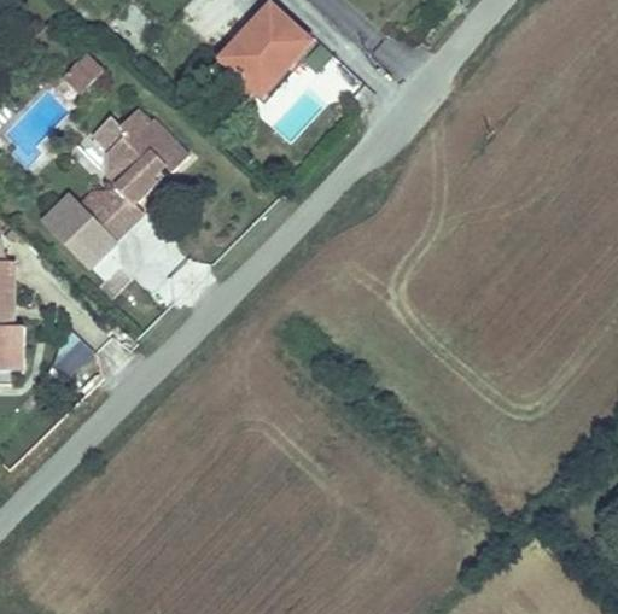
[(225,58),(261,91),(292,56),(297,59),(314,41),(274,4),(225,58)]
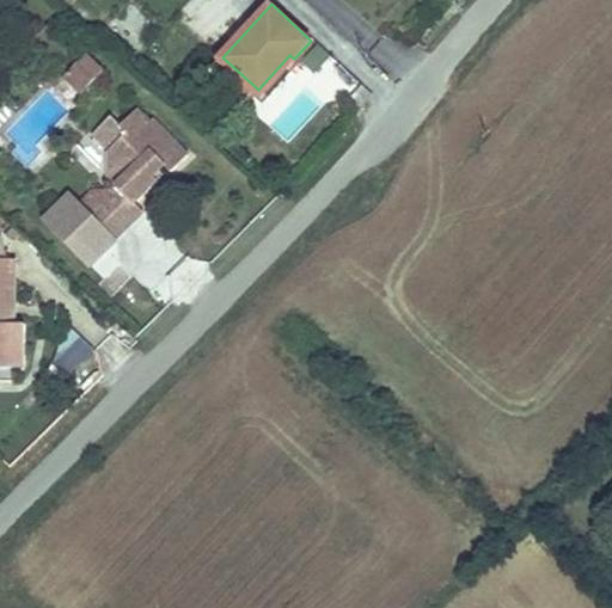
[(72,69),(89,86),(103,72),(85,55),(72,69)]
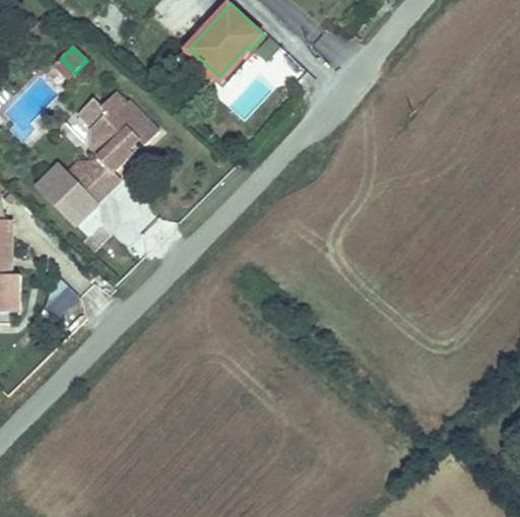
[(246,47),(219,76),(223,79),(250,50),(246,47)]
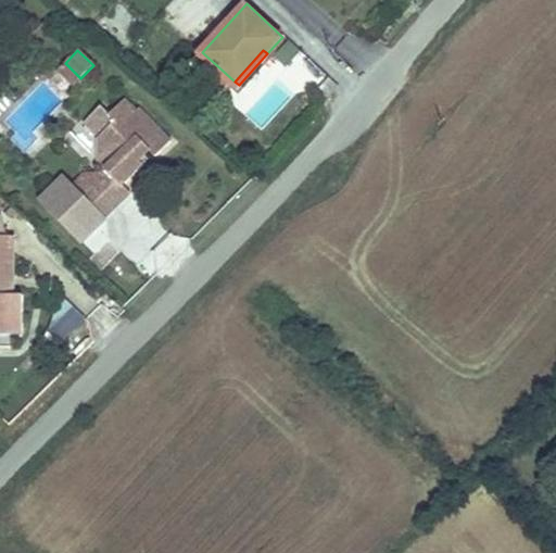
[(202,52),(189,65),(222,96),(235,82),(202,52)]
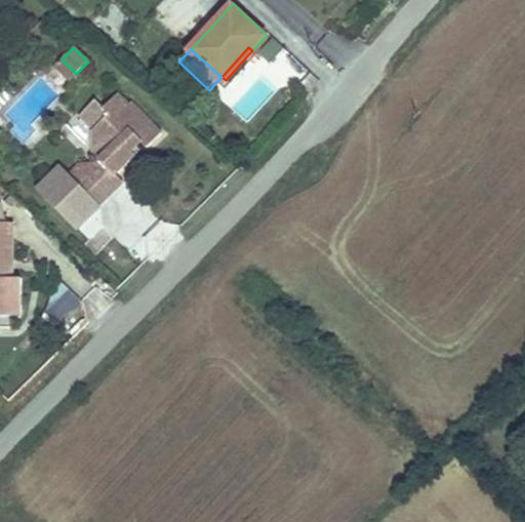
[(62,59),(56,64),(72,78),(76,74),(62,59)]
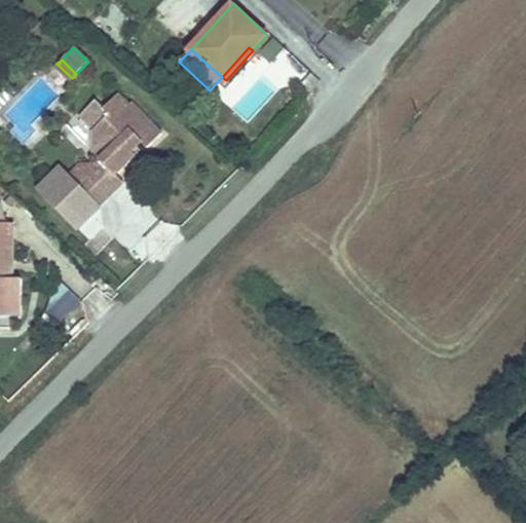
[(75,182),(98,206),(124,180),(116,173),(136,153),(129,147),(139,138),(147,145),(161,131),(130,100),(128,102),(119,92),(104,107),(96,98),(80,114),(95,128),(95,137),(107,149),(100,156),(92,163),(75,182)]
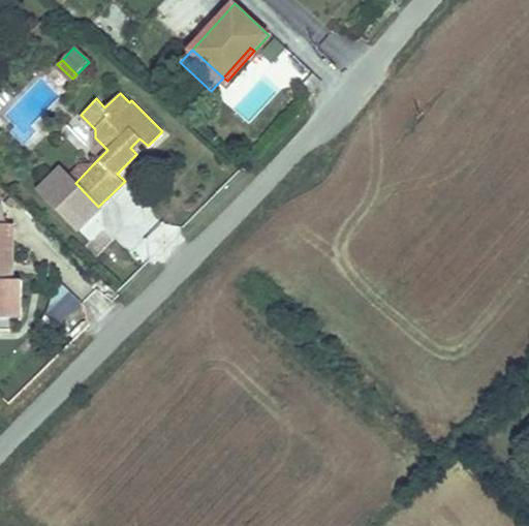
[(95,137),(95,153),(100,157),(107,150),(95,137)]
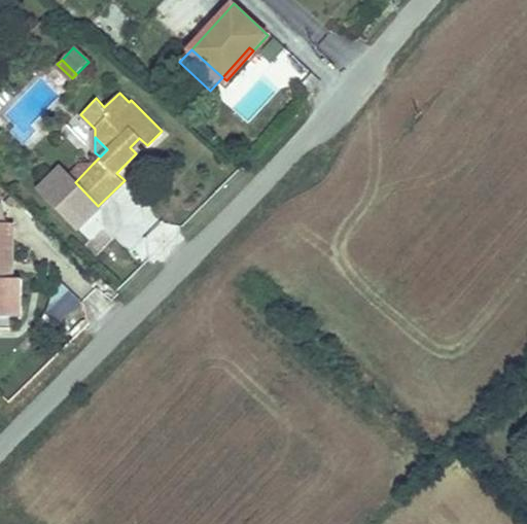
[(93,164),(80,162),(67,174),(75,182),(93,164)]
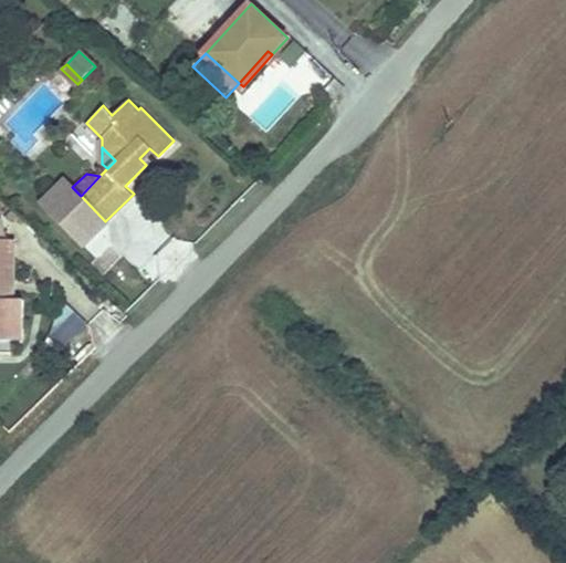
[(0,219),(0,336),(25,337),(24,299),(16,299),(0,298),(0,281),(9,282),(16,273),(16,238),(4,238),(1,220),(0,219)]
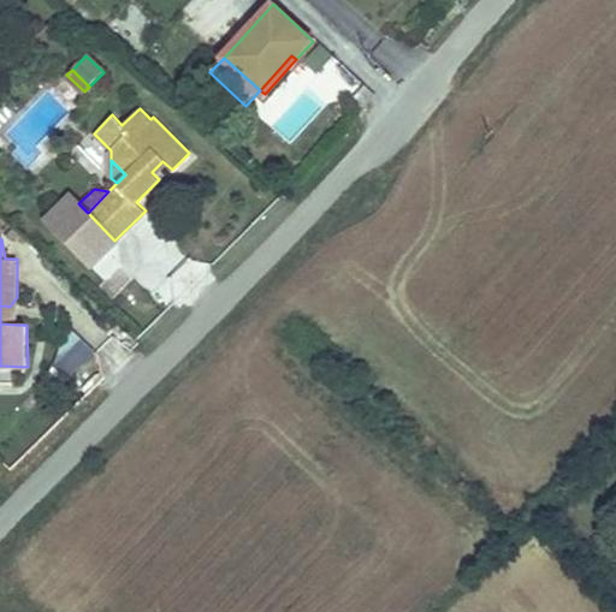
[(0,324),(17,325),(17,297),(10,307),(0,306),(0,324)]
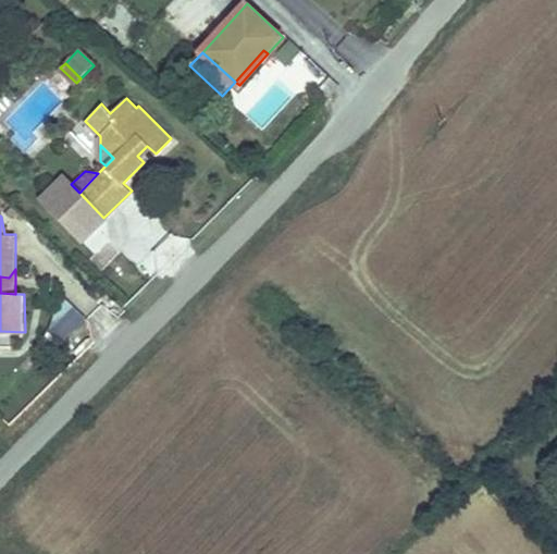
[(60,342),(84,321),(64,298),(40,319),(60,342)]
